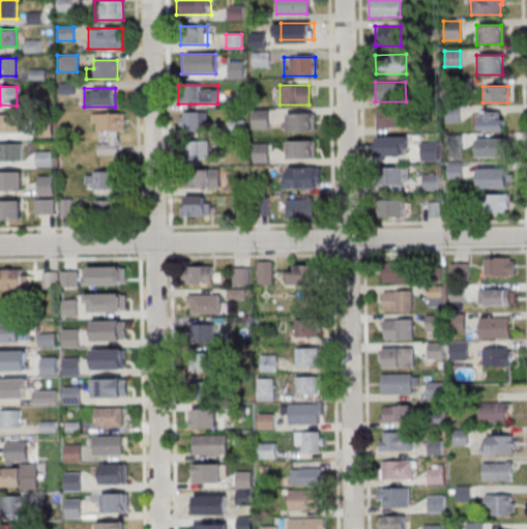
[(376,109),(406,109),(407,127),(376,128),(376,109)]
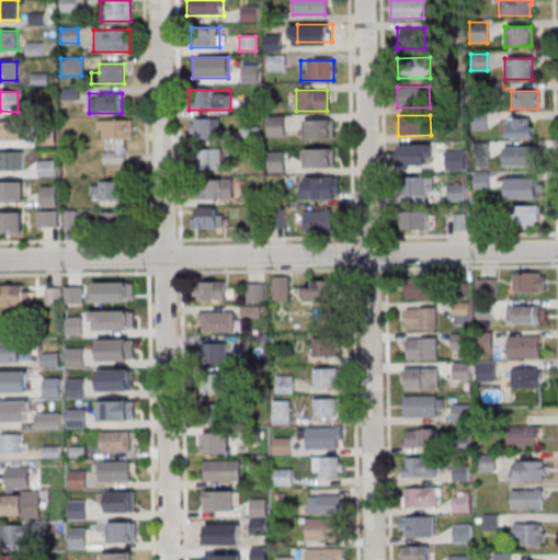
[(264,137),(282,137),(282,117),(264,117),(264,137)]
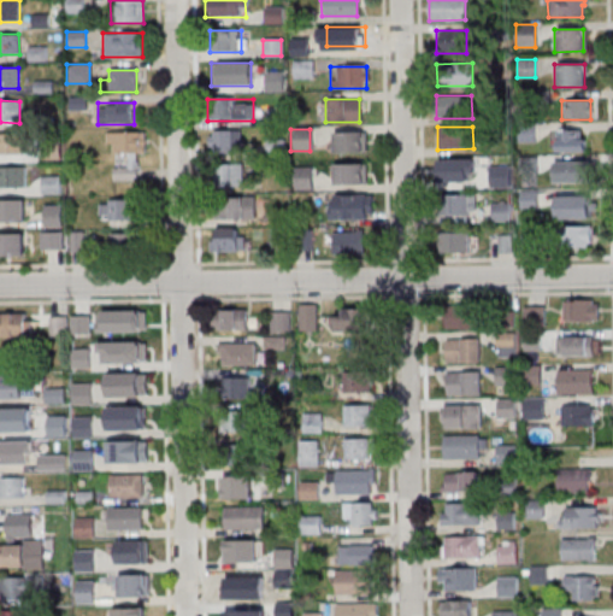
[(241,130),(207,130),(207,153),(241,153),(241,130)]
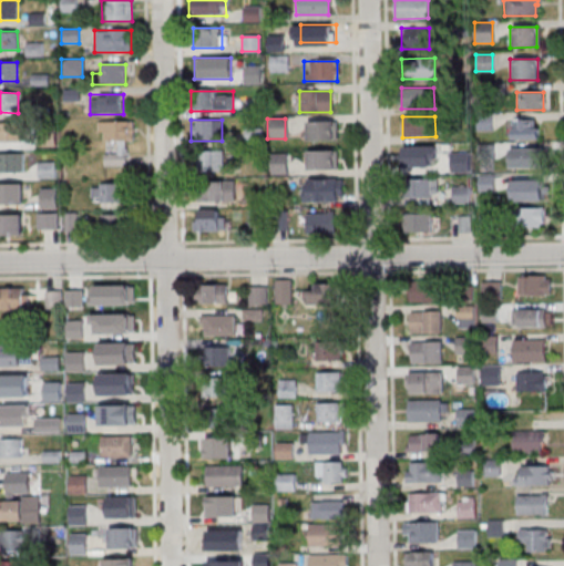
[(537,140),(537,120),(506,120),(506,140),(537,140)]
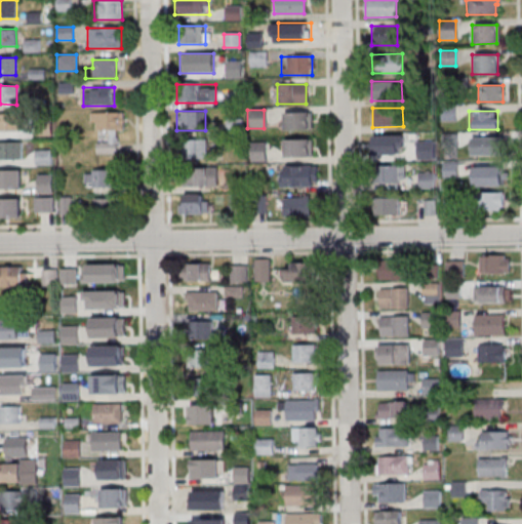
[(89,113),(89,131),(104,131),(104,144),(94,144),(94,154),(115,154),(115,131),(123,131),(123,112),(89,113)]
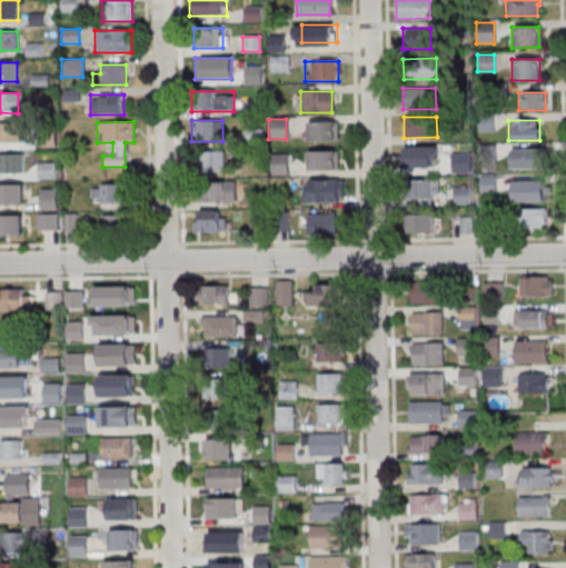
[(307,141),(333,141),(333,121),(307,121),(307,141)]
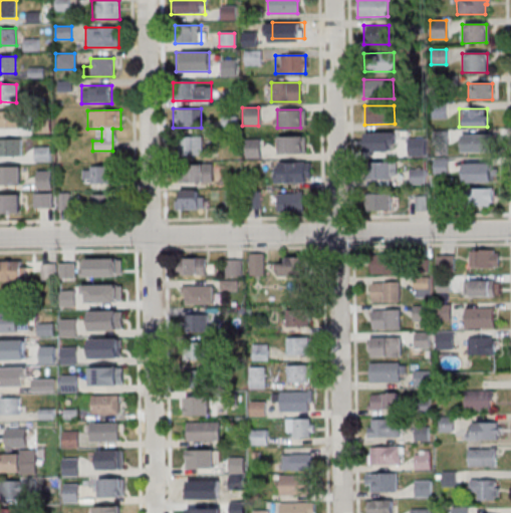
[(0,129),(19,130),(19,111),(0,110),(0,129)]
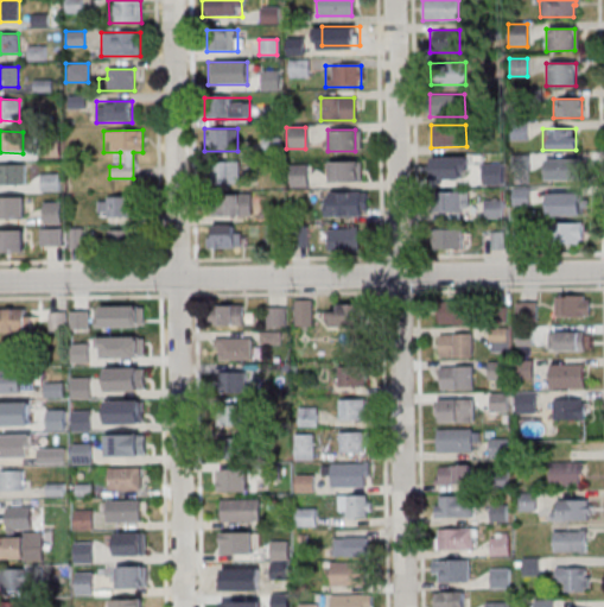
[(277,138),(260,138),(260,153),(277,153),(277,138)]
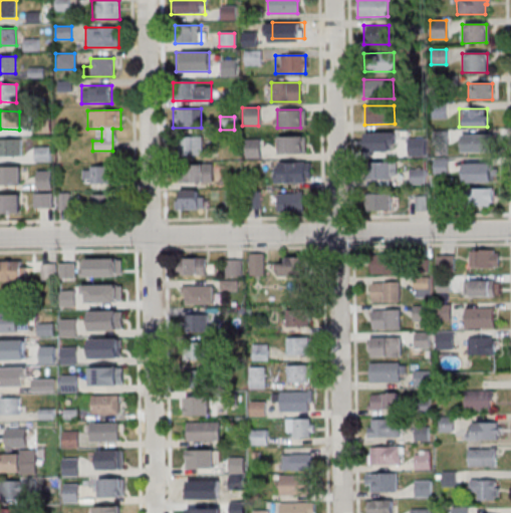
[(363,152),(387,152),(387,133),(363,133),(363,152)]
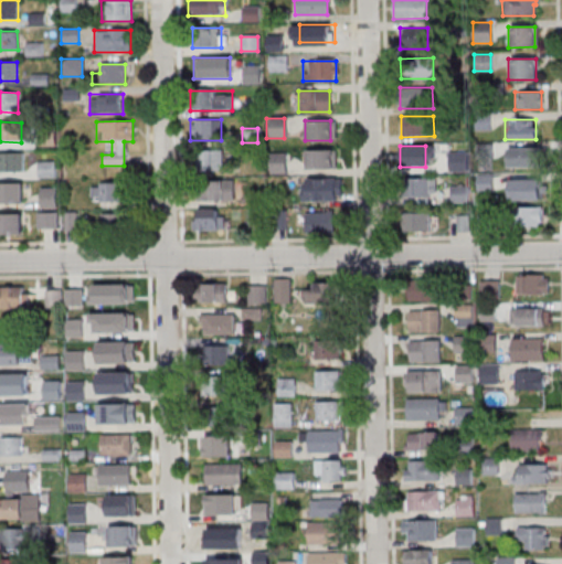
[(507,148),(540,148),(540,168),(507,168),(507,148)]
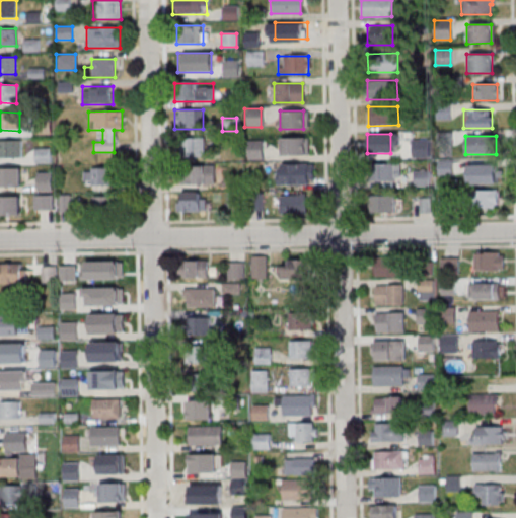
[(203,138),(177,138),(177,157),(203,157),(203,138)]
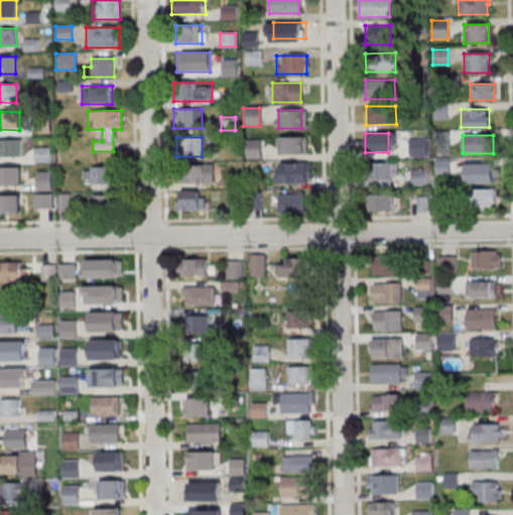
[(278,137),(278,154),(303,154),(303,137),(278,137)]
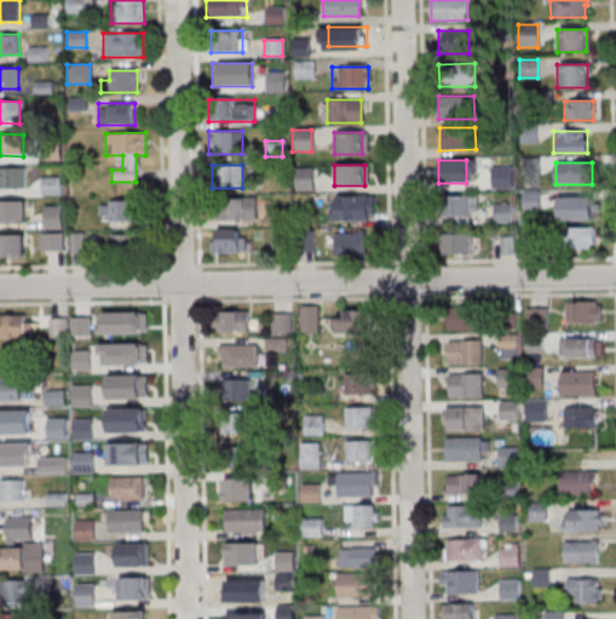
[(0,188),(26,189),(26,167),(0,167),(0,188)]
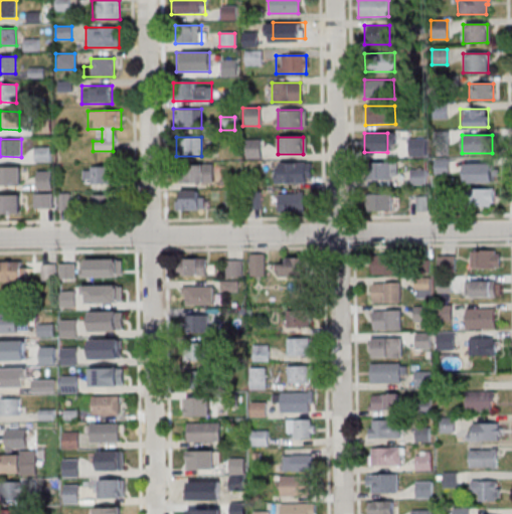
[(259,139),(245,139),(245,158),(259,158),(259,139)]
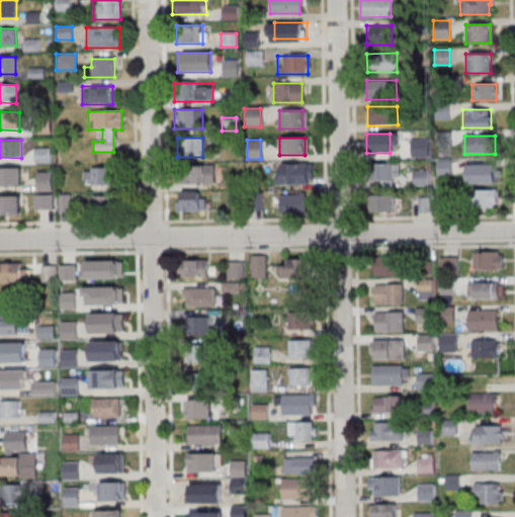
[(429,140),(410,140),(410,157),(429,157),(429,140)]
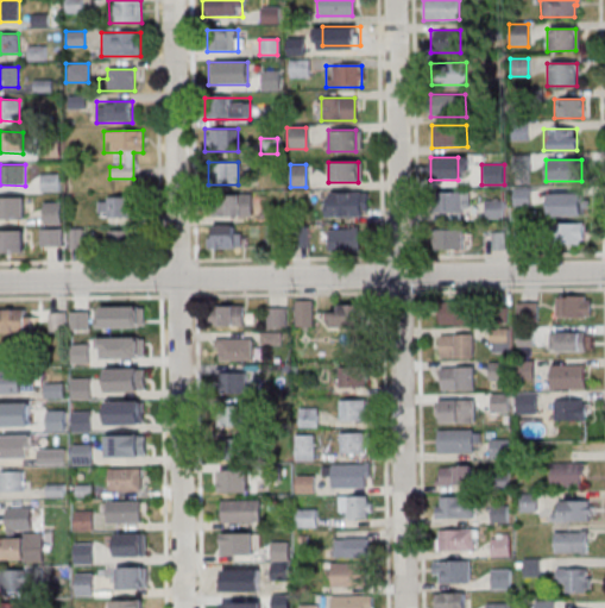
[(38,192),(57,192),(57,176),(38,176),(38,192)]
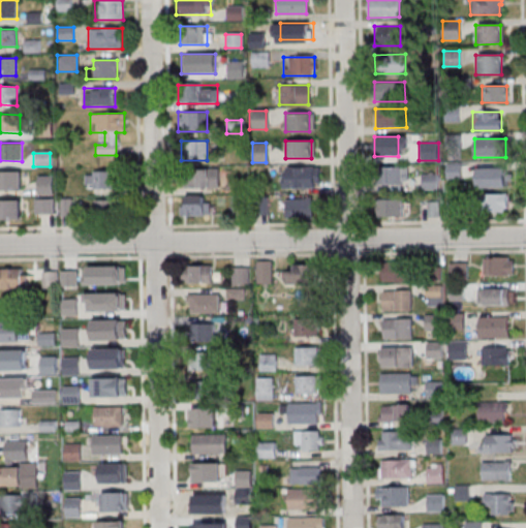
[(405,185),(405,166),(382,166),(382,185),(405,185)]
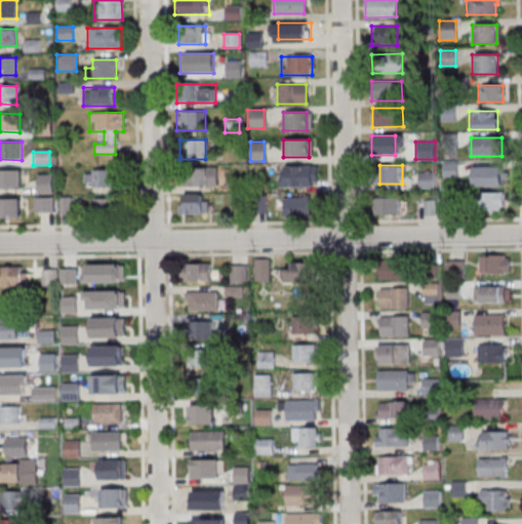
[(278,166),(278,187),(315,187),(315,166),(278,166)]
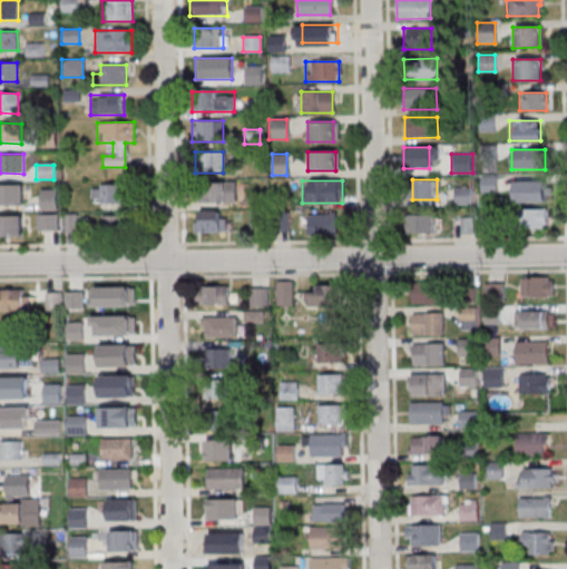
[(511,182),(545,182),(545,203),(512,203),(511,182)]
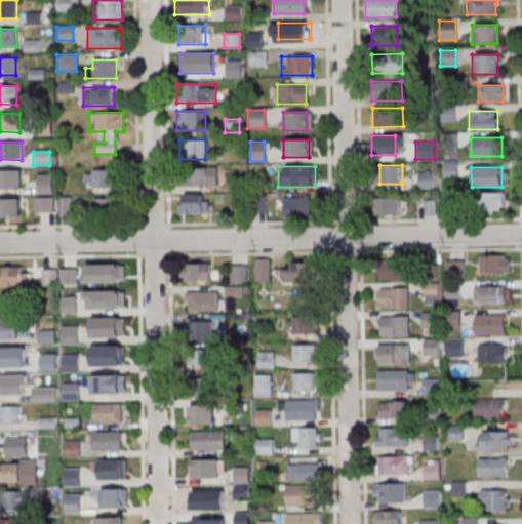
[(216,187),(216,168),(185,168),(185,187),(216,187)]
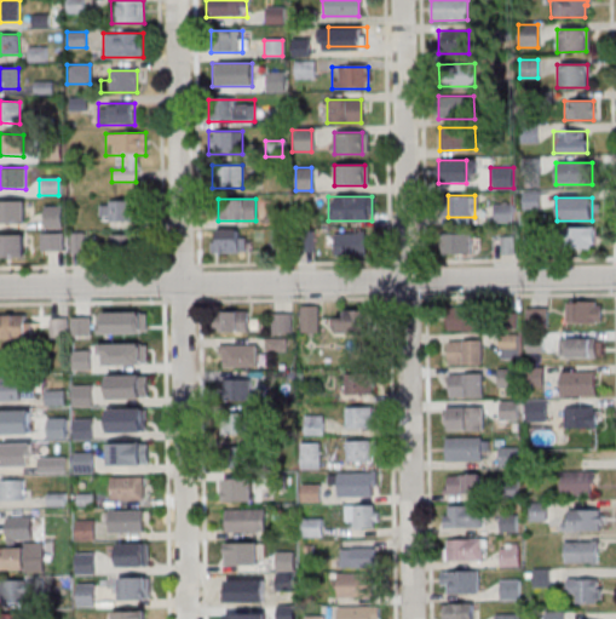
[(26,202),(0,201),(0,224),(26,225),(26,202)]
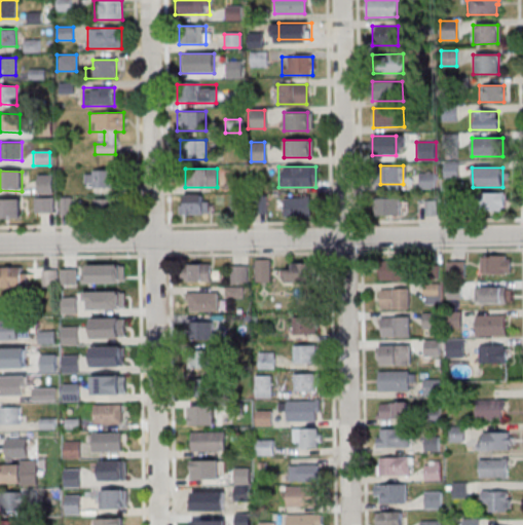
[(84,188),(114,188),(114,171),(84,171),(84,188)]
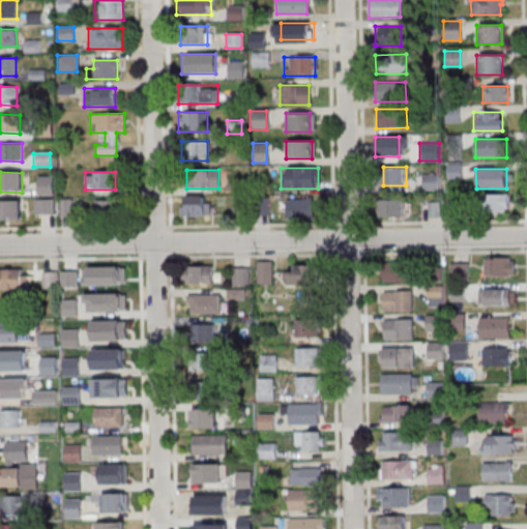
[(420,190),(437,190),(437,175),(420,175),(420,190)]
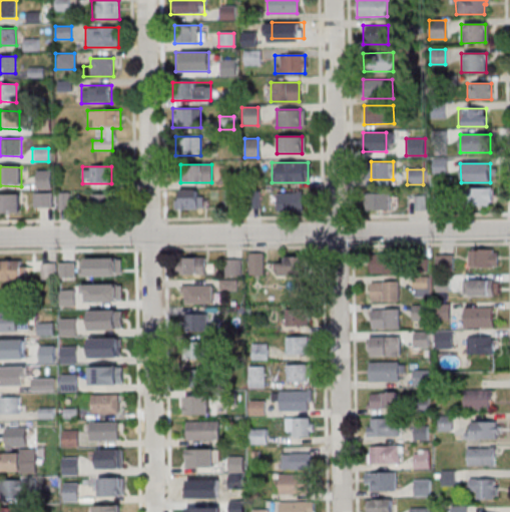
[(35,189),(50,189),(50,171),(35,171),(35,189)]
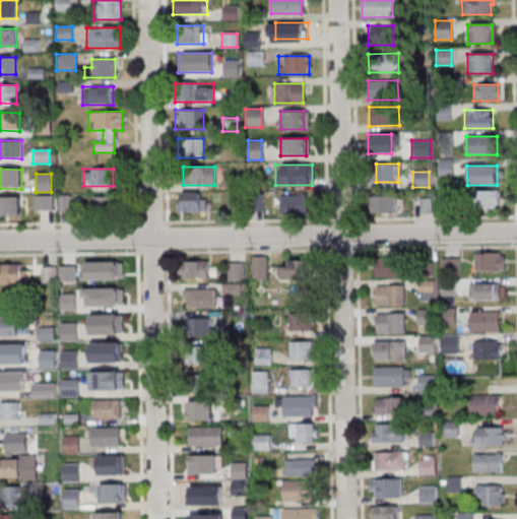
[(497,207),(497,191),(474,191),(474,207),(497,207)]
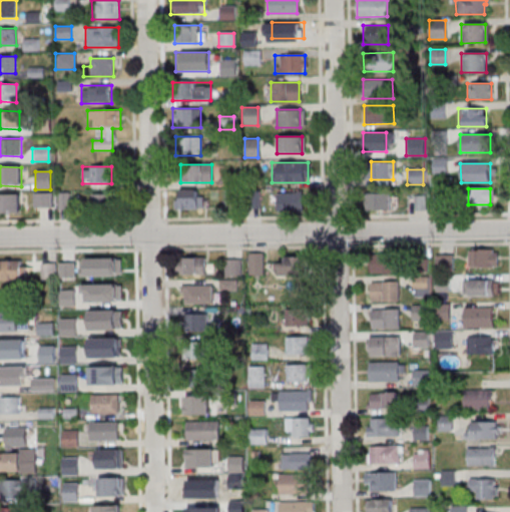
[(173,189),(172,209),(200,210),(200,190),(173,189)]
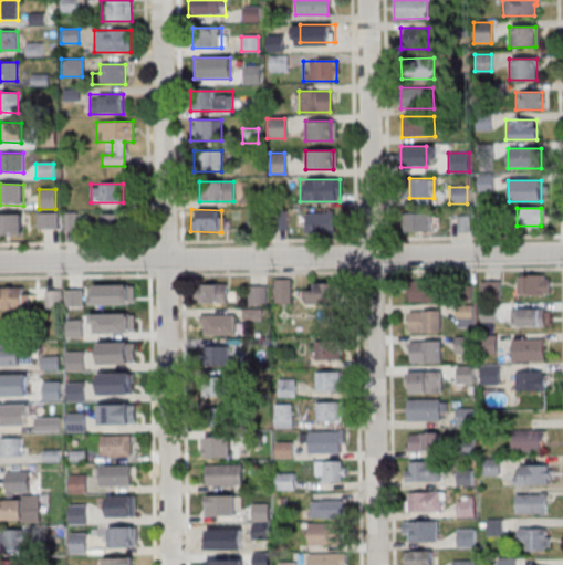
[(303,233),(333,233),(333,213),(294,213),(294,225),(303,225),(303,233)]
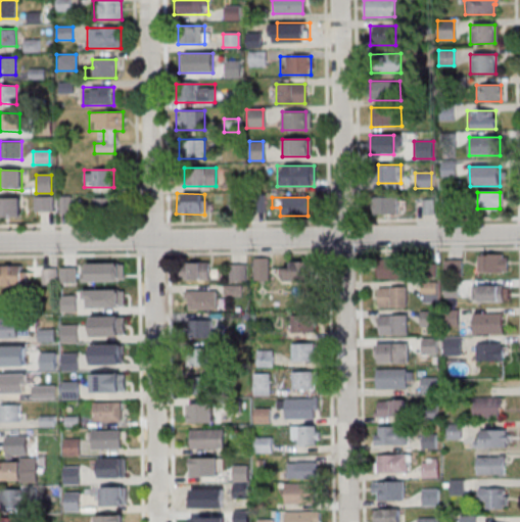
[(373,216),(395,216),(395,197),(373,197),(373,216)]
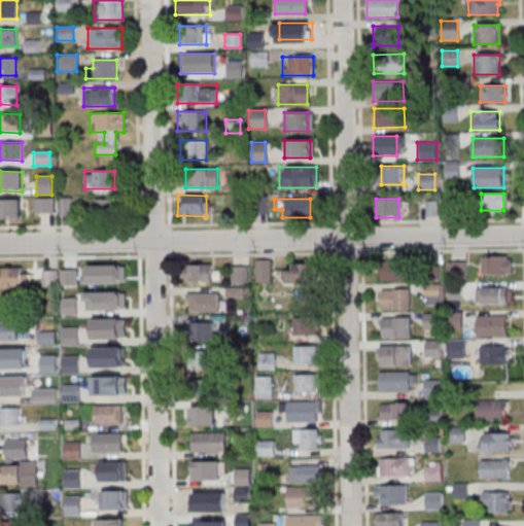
[(0,219),(19,219),(19,201),(0,200),(0,219)]
